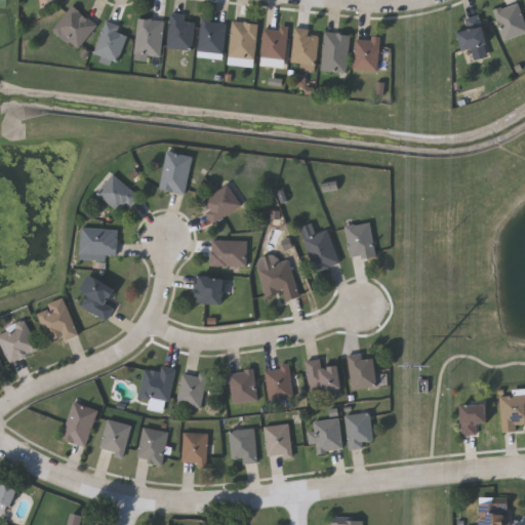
[(524,31),(505,40),(493,10),(516,1),(524,25),(524,31)]
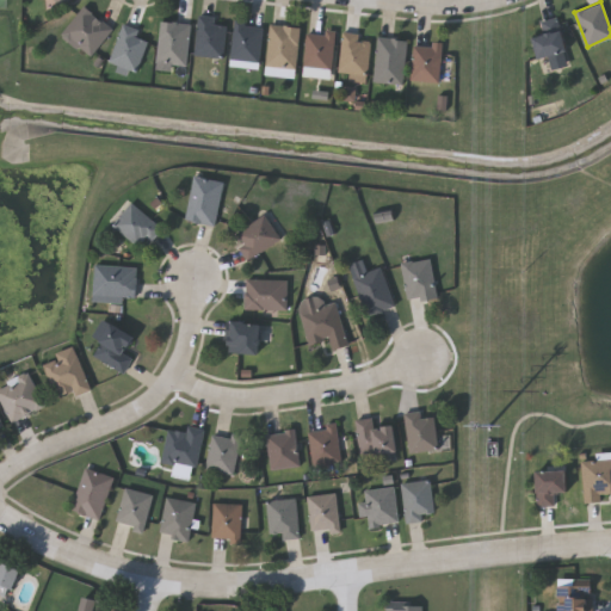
[(66,38),(94,60),(117,30),(88,8),(66,38)]
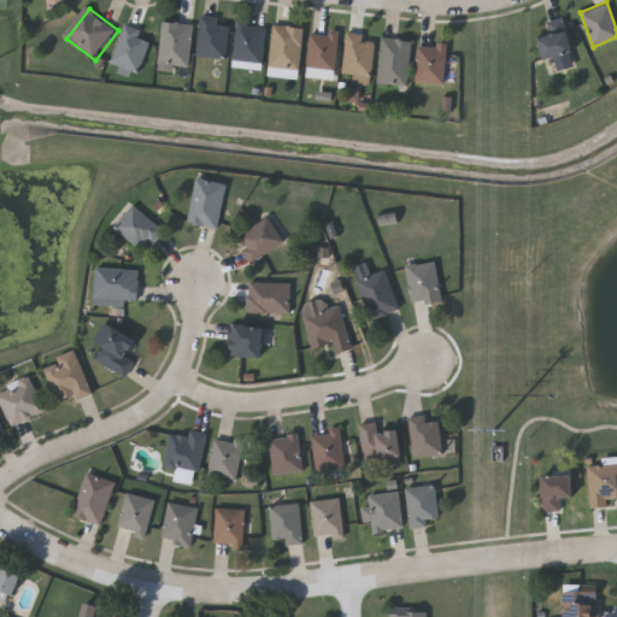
[(216,17),(216,24),(229,25),(225,58),(197,56),(200,16),(216,17)]
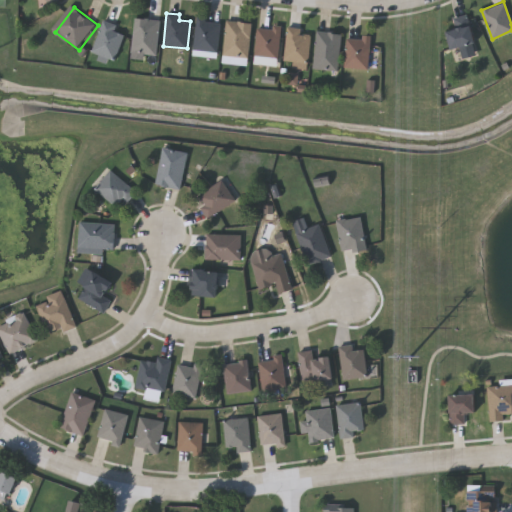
[(448,30),(454,29),(452,17),(470,14),(474,45),(450,47),(448,30)]
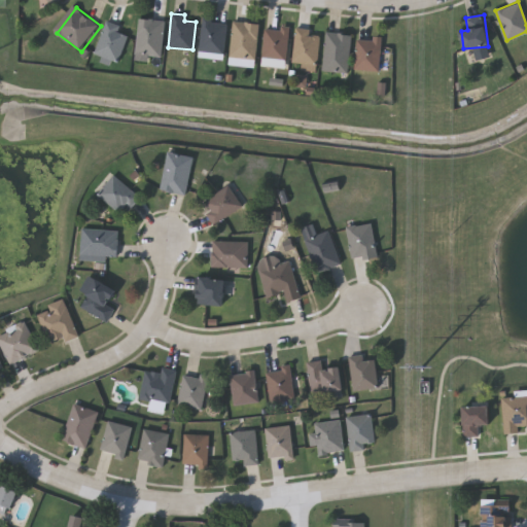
[(161,56),(136,54),(138,19),(163,20),(161,56)]
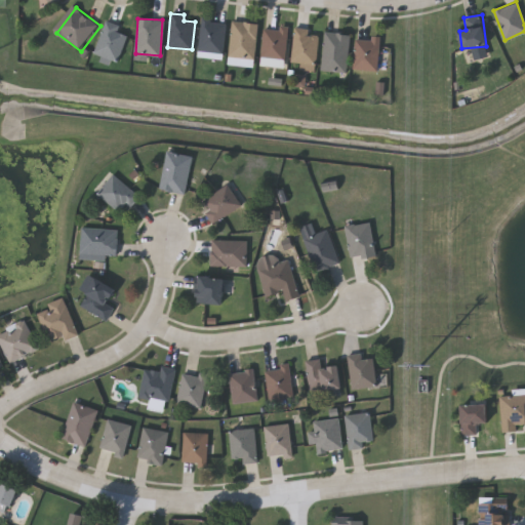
[(254,58),(229,56),(231,19),(257,22),(254,58)]
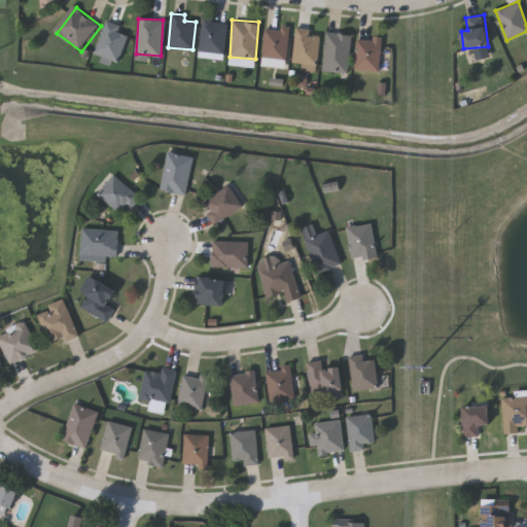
[(118,32),(127,35),(118,62),(95,55),(106,21),(120,26),(118,32)]
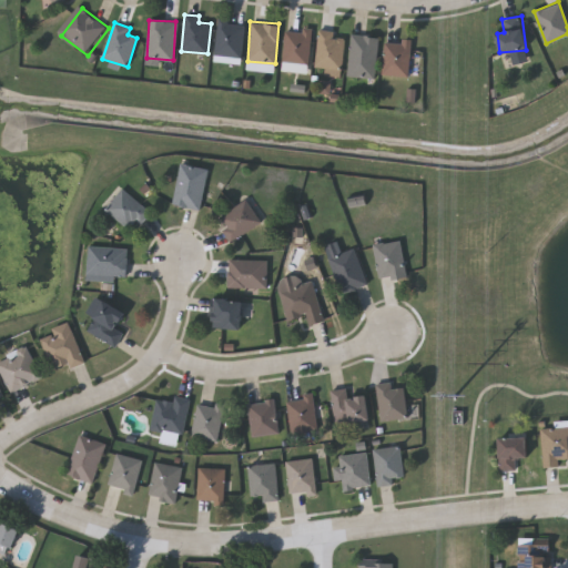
[(282,63),(284,29),(311,30),(307,66),(282,63)]
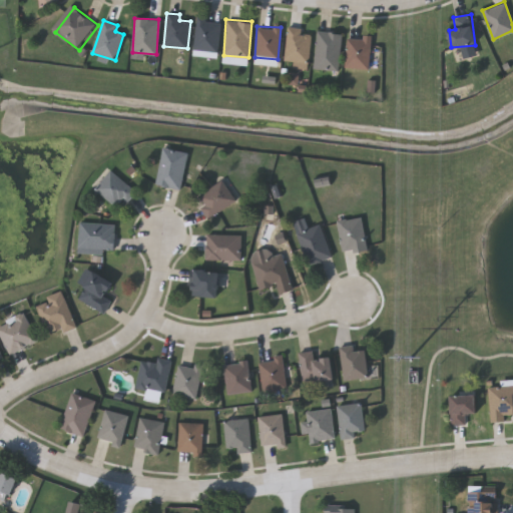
[(310,61),(286,61),(286,28),(310,28),(310,61)]
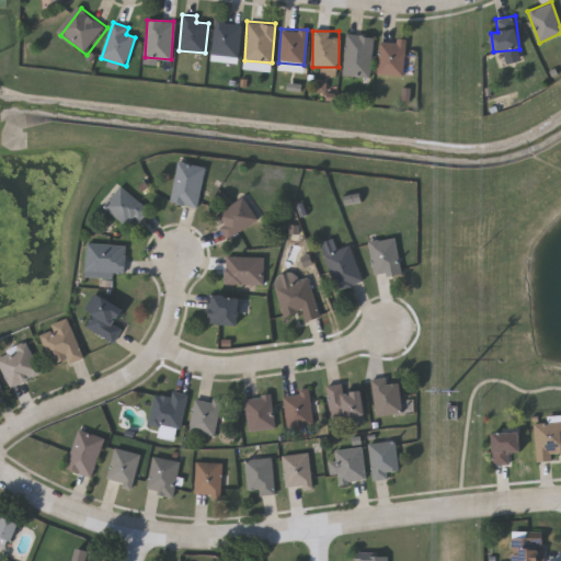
[(369,77),(342,73),(347,33),(375,36),(369,77)]
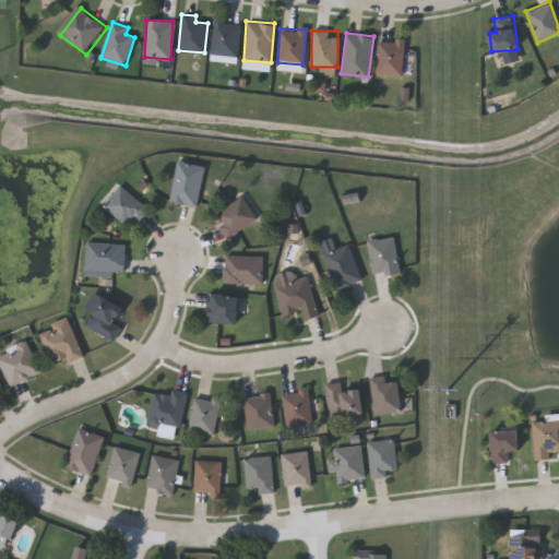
[(403,74),(377,74),(377,38),(403,38),(403,74)]
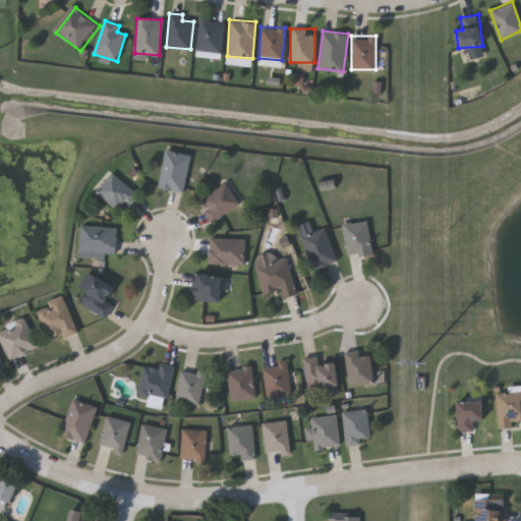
[(158,187),(165,150),(190,155),(182,192),(158,187)]
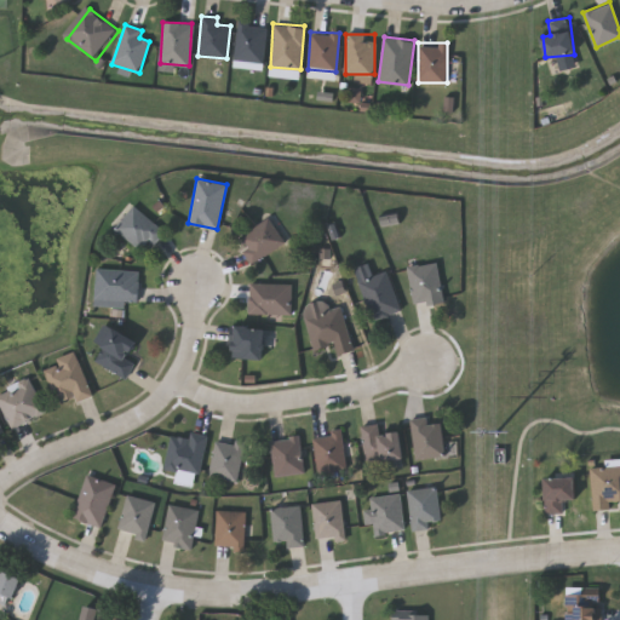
[(153,244),(149,240),(139,251),(115,228),(135,206),(164,233),(153,244)]
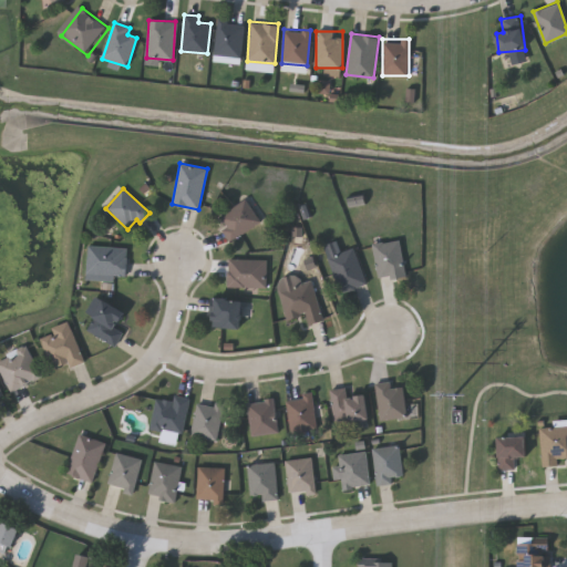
[(217,217),(247,199),(260,223),(230,240),(217,217)]
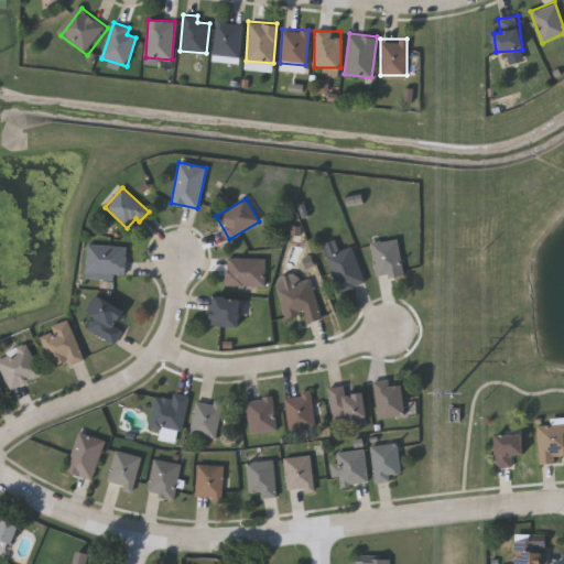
[(351,246),(364,283),(337,291),(322,243),(334,240),(337,250),(351,246)]
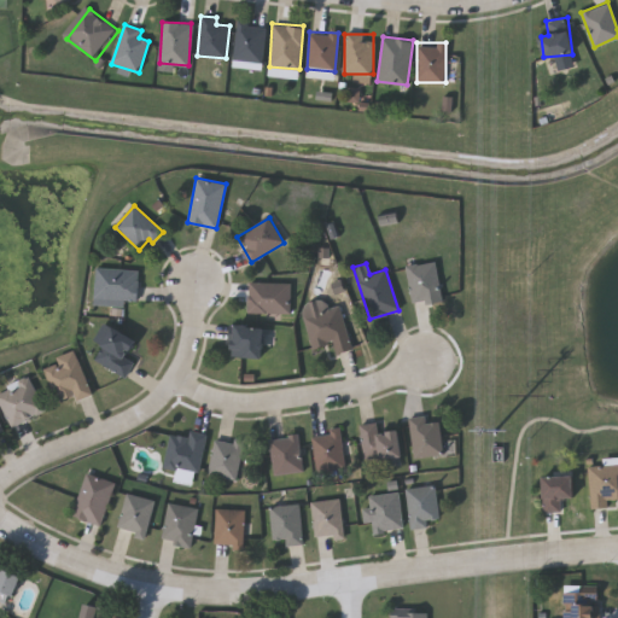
[(437,303),(407,303),(407,263),(437,263),(437,303)]
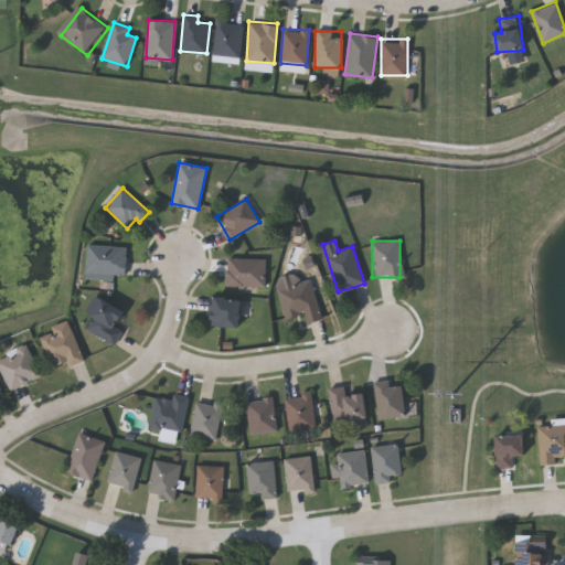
[(126,246),(125,278),(86,276),(87,245),(126,246)]
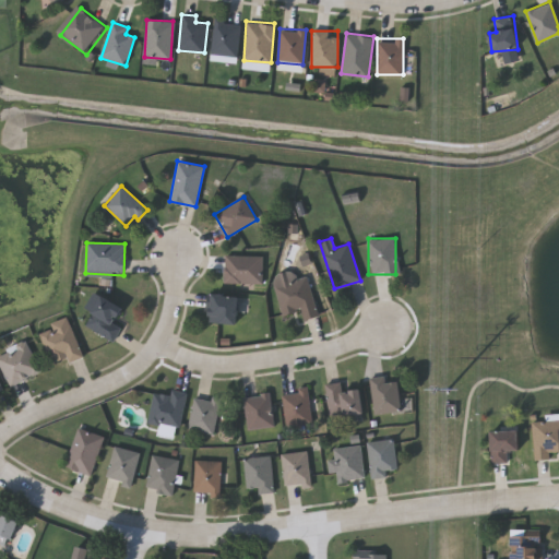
[(262,284),(224,284),(224,256),(262,256),(262,284)]
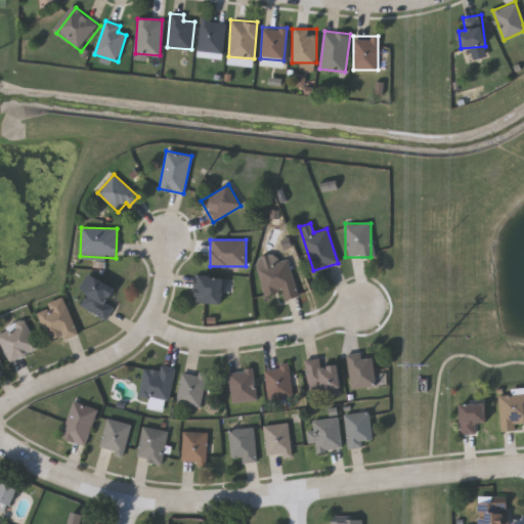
[(288,260),(297,297),(284,300),(281,291),(263,295),(255,259),(274,254),(276,262),(288,260)]
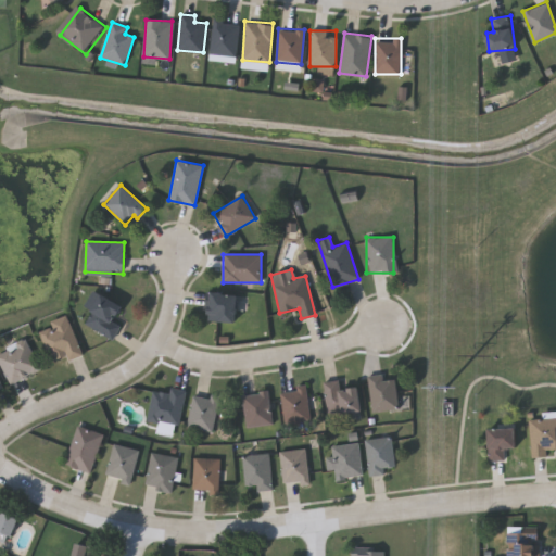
[(83,321),(101,293),(123,307),(113,321),(121,327),(111,340),(83,321)]
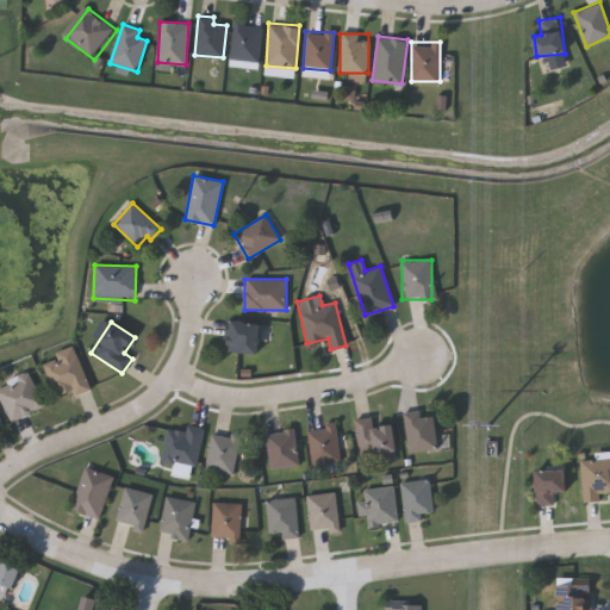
[(259,353),(229,352),(229,322),(259,323),(259,353)]
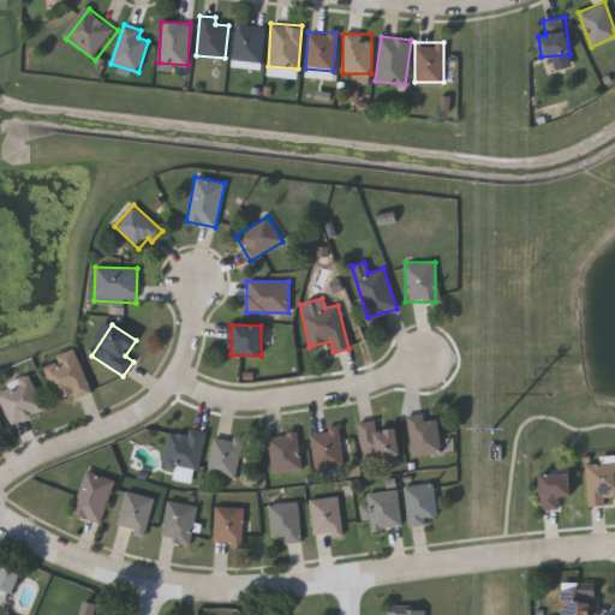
[(82,400),(94,396),(82,354),(48,364),(59,401),(79,395),(82,400)]
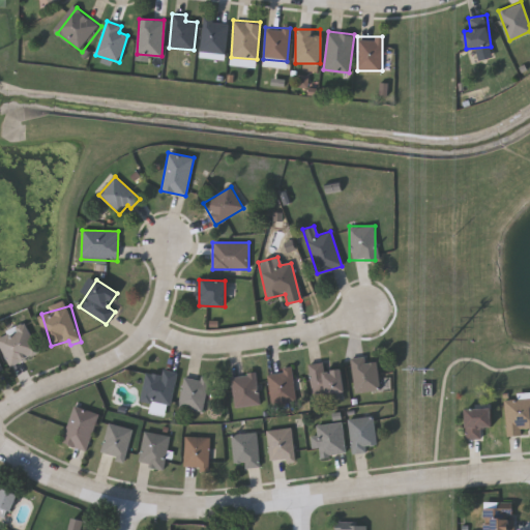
[(10,367),(0,349),(0,336),(23,324),(38,351),(10,367)]
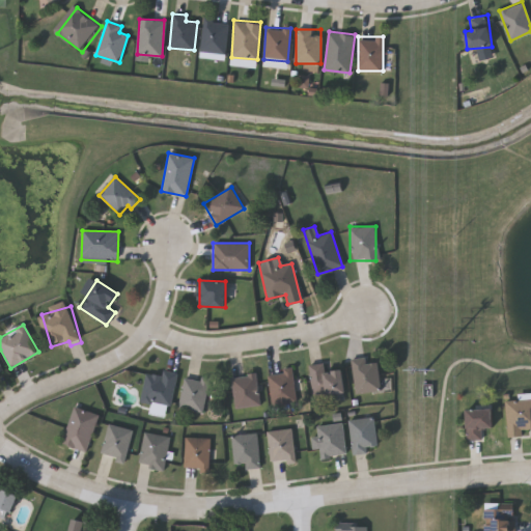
[(379,392),(354,394),(351,359),(365,358),(365,363),(376,362),(379,392)]
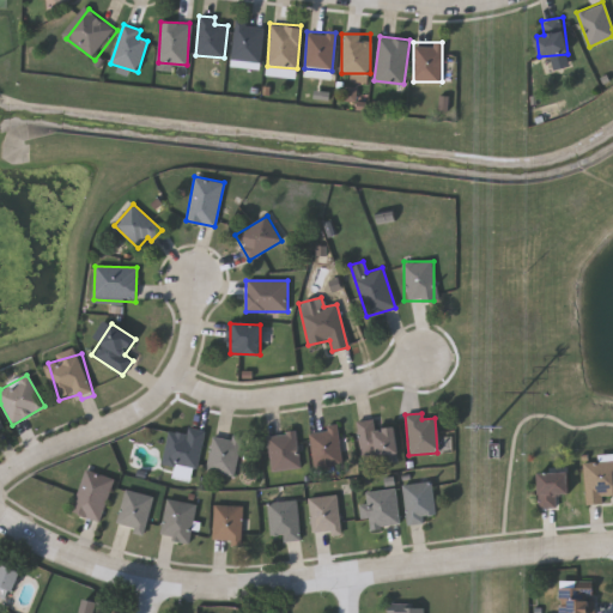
[(372,430),(395,428),(398,453),(359,457),(356,422),(371,420),(372,430)]
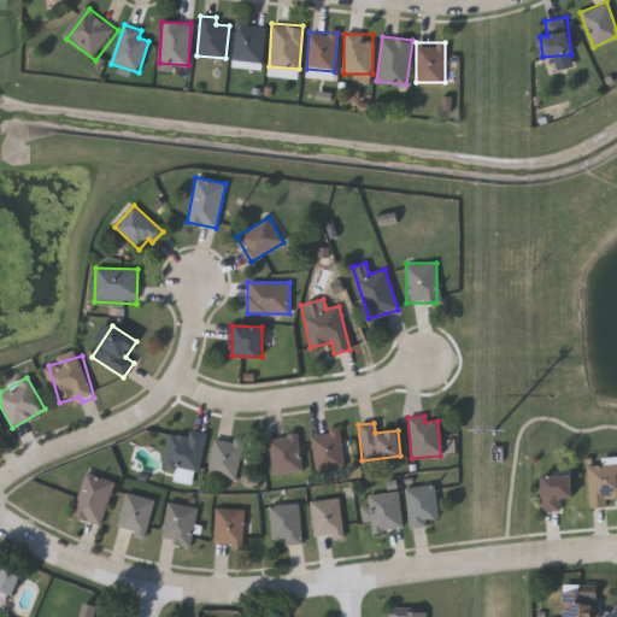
[(309,434),(338,429),(344,465),(315,470),(309,434)]
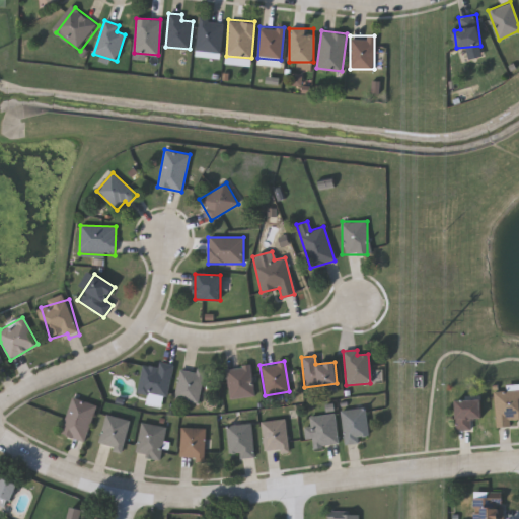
[(137,392),(143,362),(171,367),(166,397),(137,392)]
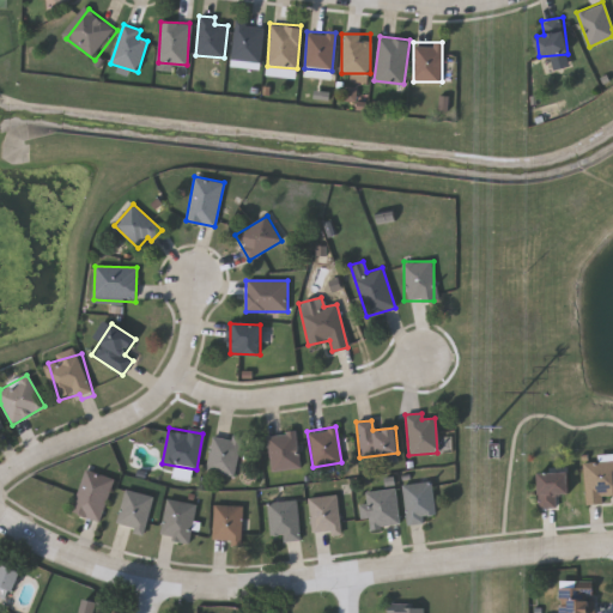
[(268,471),(267,435),(296,432),(297,468),(268,471)]
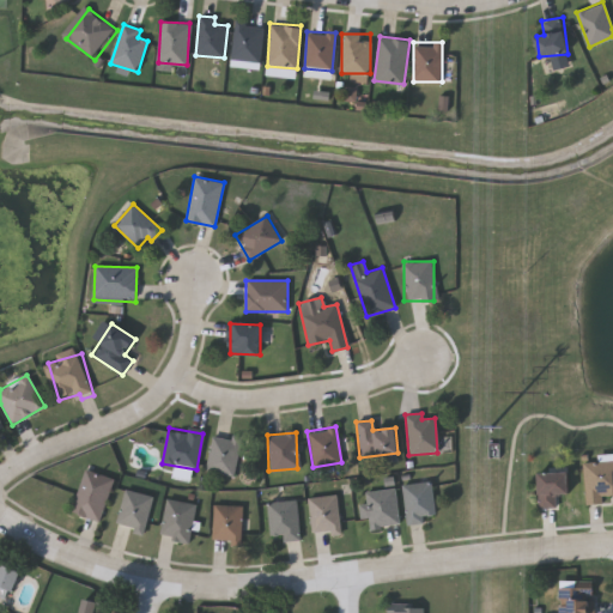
[(205,472),(212,434),(240,438),(232,477),(205,472)]
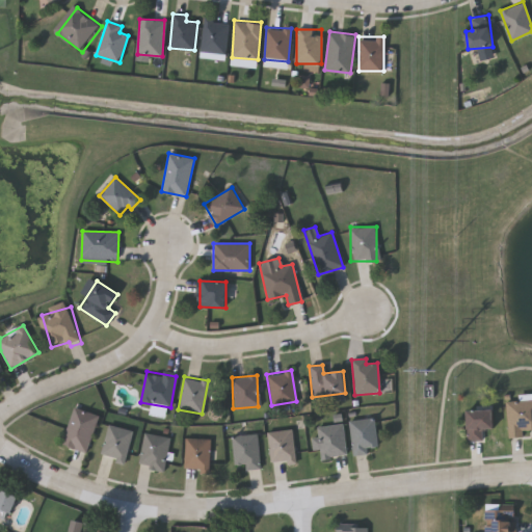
[(531,431),(507,434),(504,402),(531,399),(531,431)]
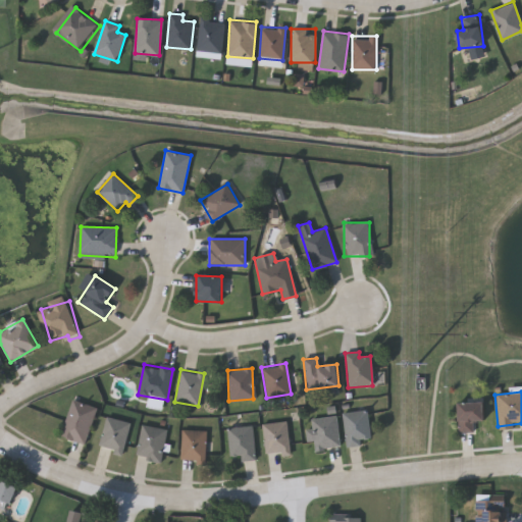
[(86,444),(60,437),(70,401),(95,407),(86,444)]
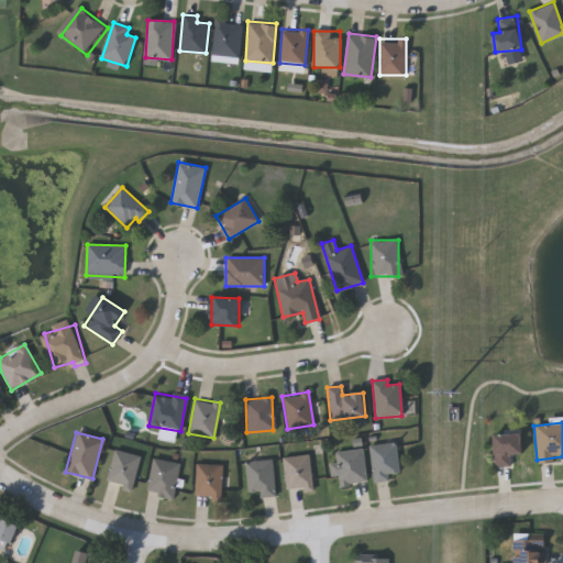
[(493,466),(493,433),(520,433),(520,454),(508,454),(508,466),(493,466)]
